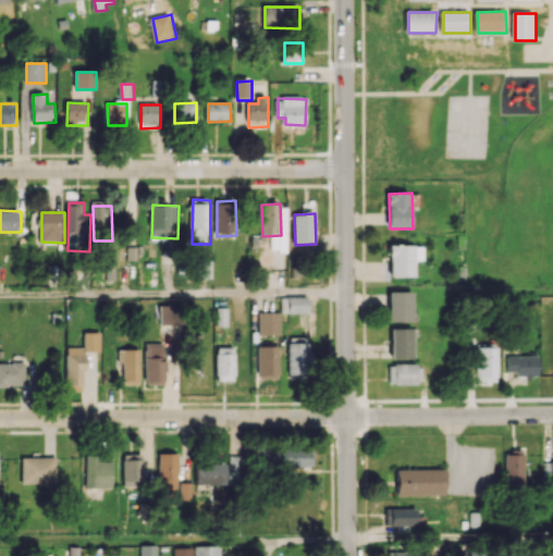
[(416,261),(422,261),(422,246),(391,247),(392,279),(416,278),(416,261)]
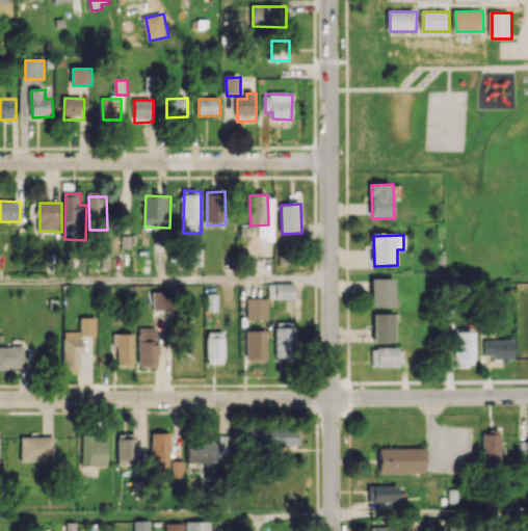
[(205,249),(191,249),(192,267),(205,267),(205,249)]
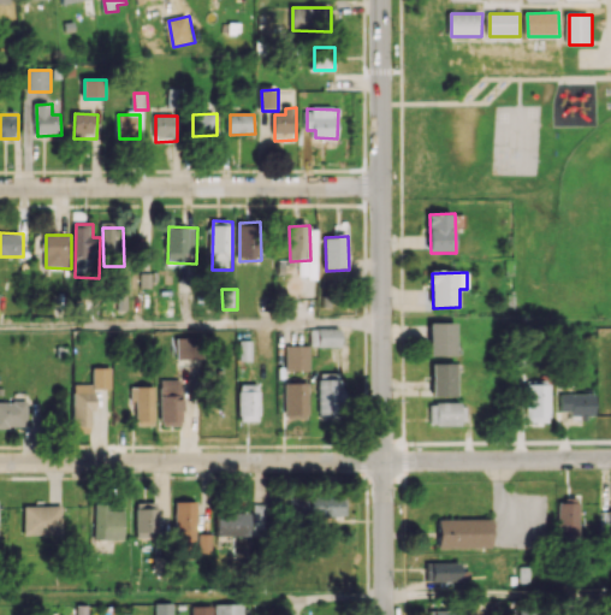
[(432,356),(458,356),(457,324),(432,324),(432,356)]
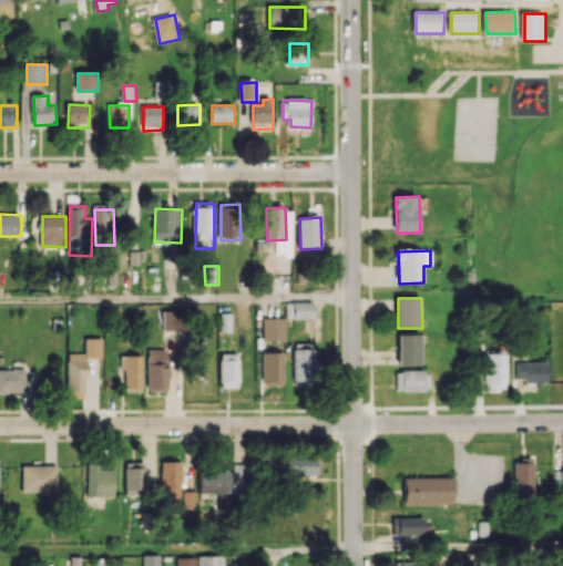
[(316,319),(316,302),(288,304),(289,320),(316,319)]
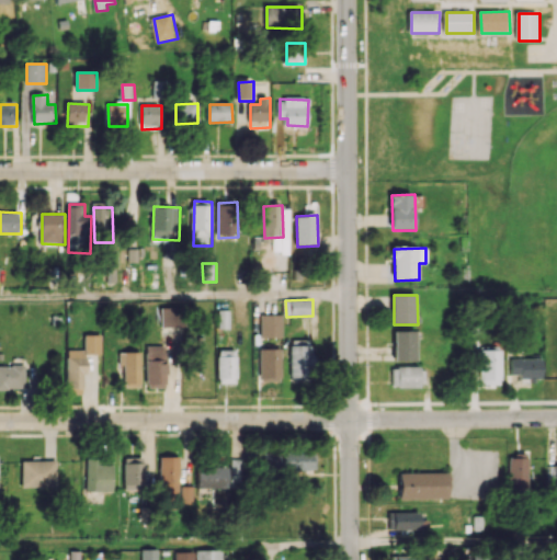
[(163,328),(178,327),(177,308),(163,309),(163,328)]
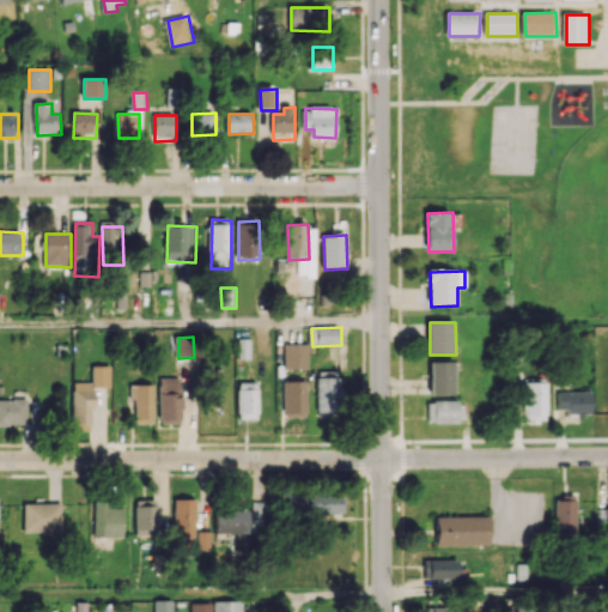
[(241,359),(253,359),(253,340),(241,339),(241,359)]
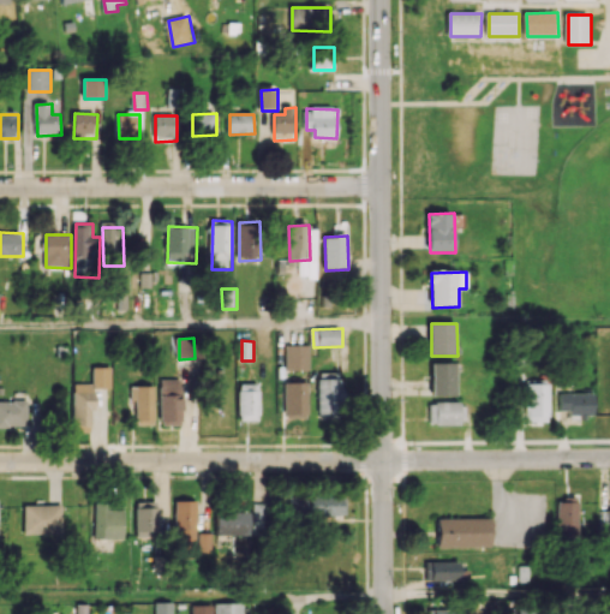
[(311,346),(287,346),(288,371),(311,370),(311,346)]
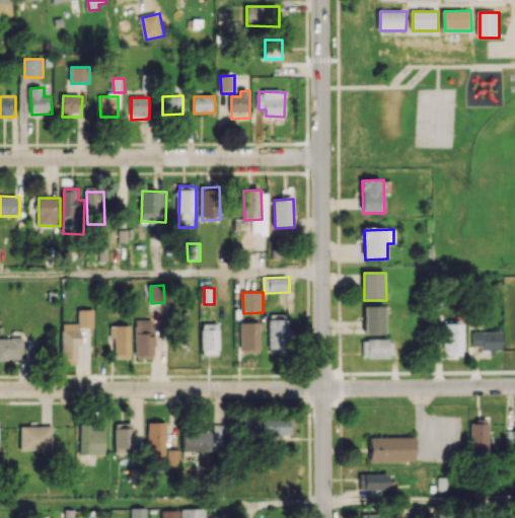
[(385,335),(385,307),(366,307),(366,335),(385,335)]
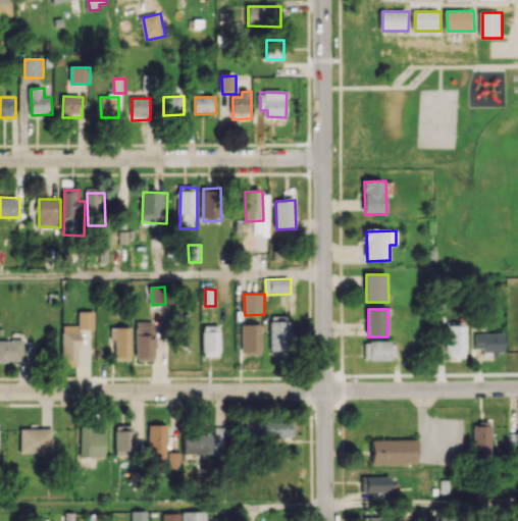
[(97,312),(81,312),(81,326),(64,326),(64,367),(82,367),(81,330),(97,330),(97,312)]
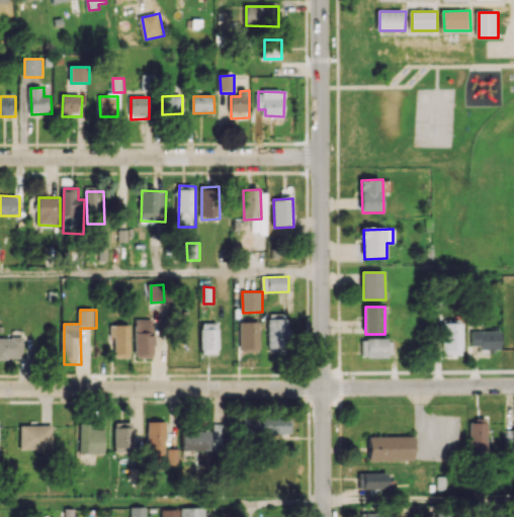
[(290,316),(270,315),(269,353),(289,354),(290,316)]
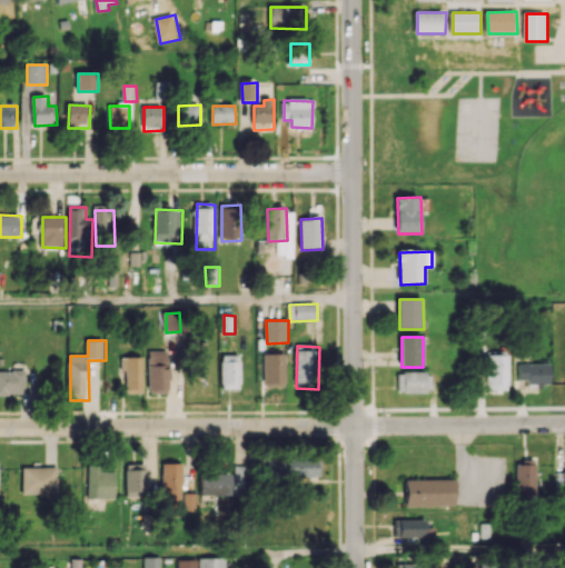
[(170,351),(150,351),(150,395),(171,395),(170,351)]
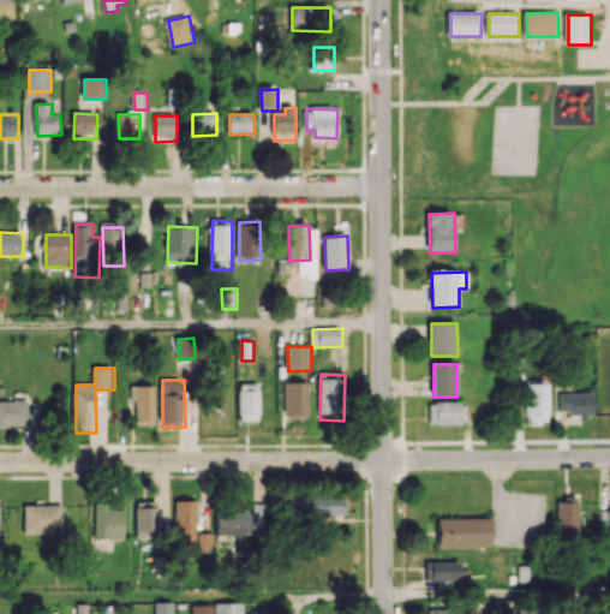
[(310,383),(287,383),(287,419),(311,418),(310,383)]
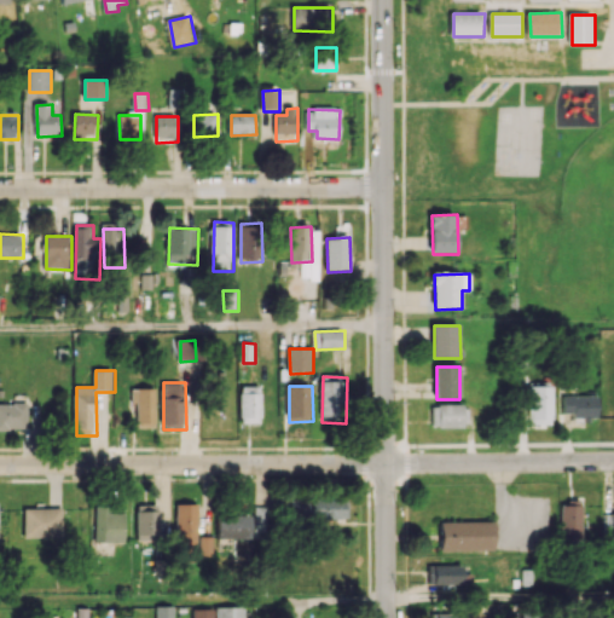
[(264,387),(243,387),(243,423),(264,423),(264,387)]
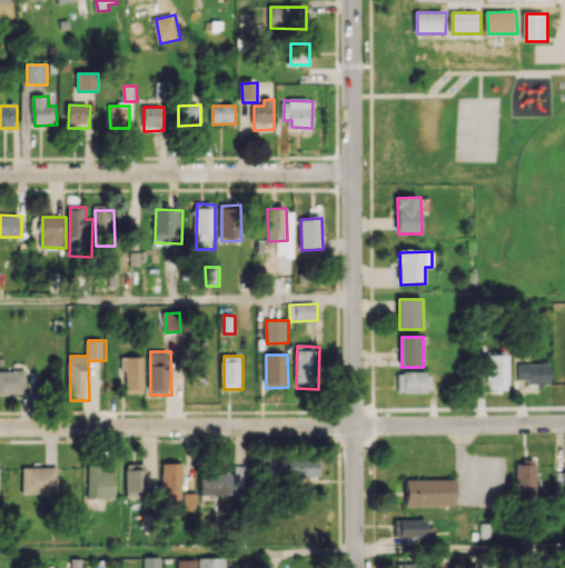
[(489,356),(489,391),(511,390),(509,356),(489,356)]
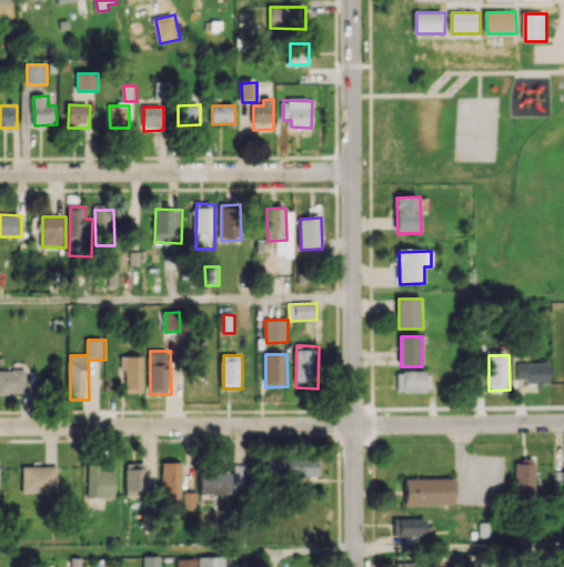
[(144,357),(122,357),(123,372),(127,372),(127,390),(145,388),(144,357)]
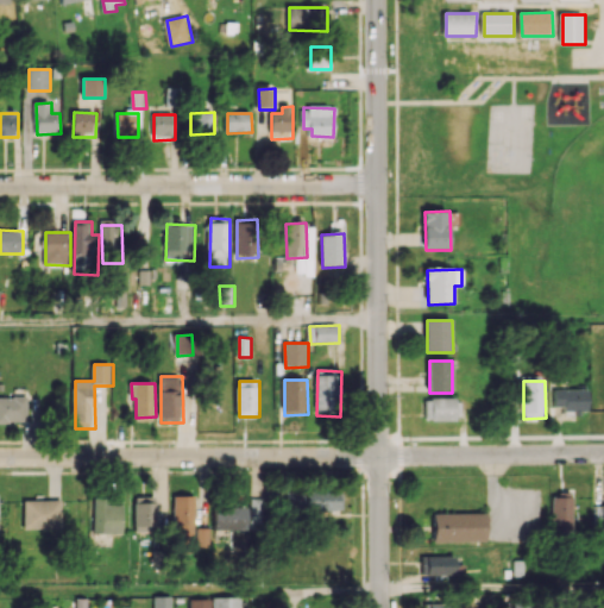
[(558,390),(558,408),(567,408),(567,414),(590,414),(590,390),(558,390)]
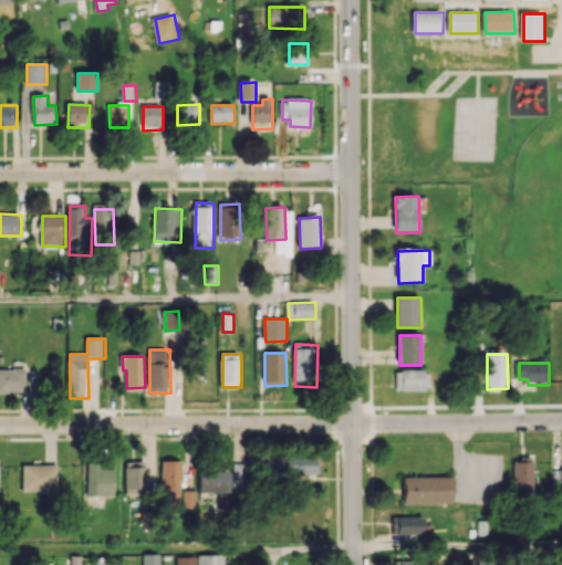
[(0,368),(0,393),(25,395),(27,370),(0,368)]
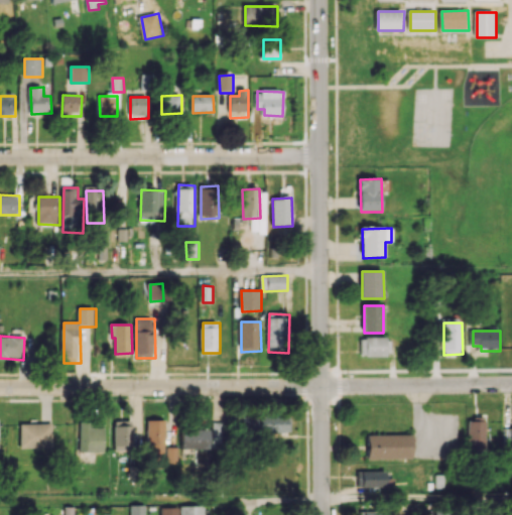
[(363,339),(363,357),(392,356),(392,339),(363,339)]
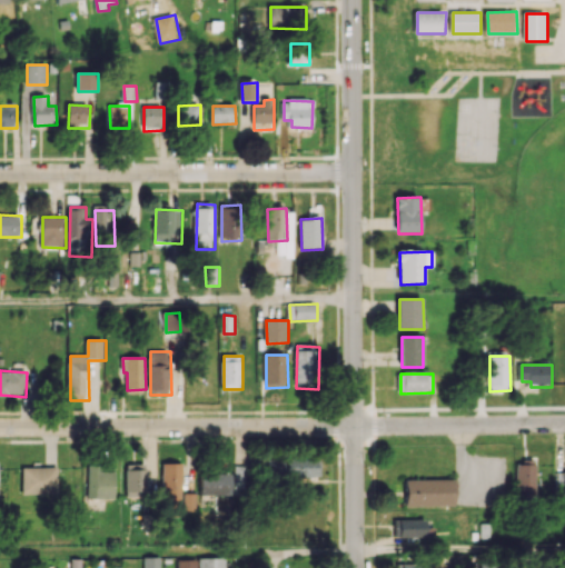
[(321,478),(321,458),(287,459),(288,479),(321,478)]
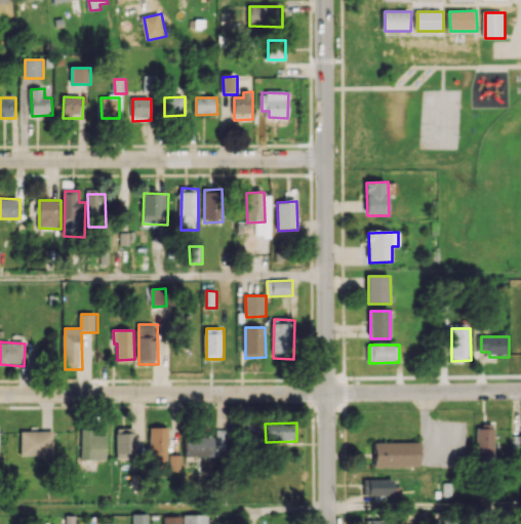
[(478,458),(496,458),(496,427),(478,427),(478,458)]
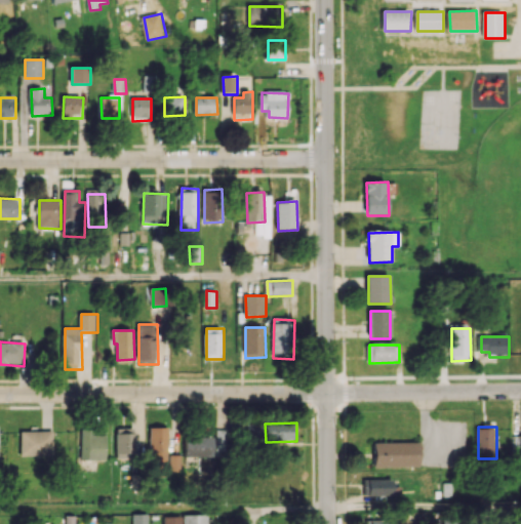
[(119,458),(137,458),(136,428),(118,429),(119,458)]
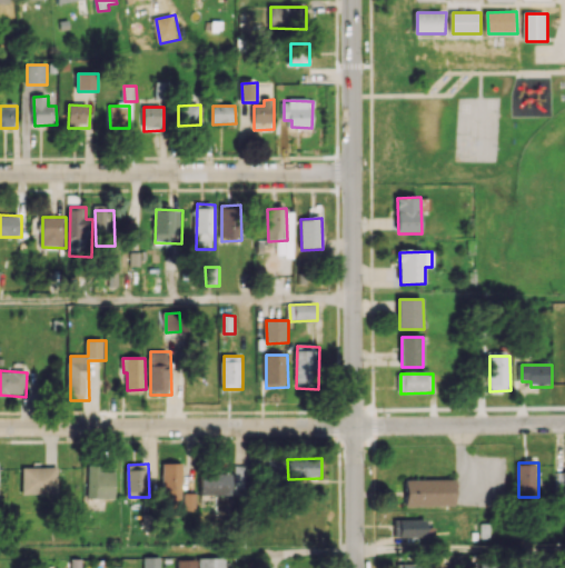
[(166,464),(165,507),(184,508),(185,464),(166,464)]
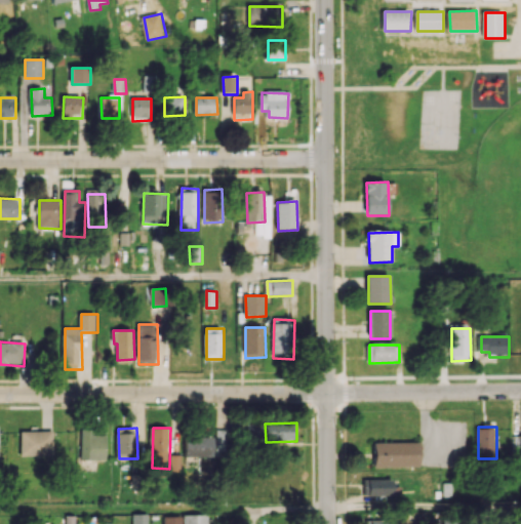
[(108,435),(94,435),(94,429),(84,429),(83,460),(108,460),(108,435)]
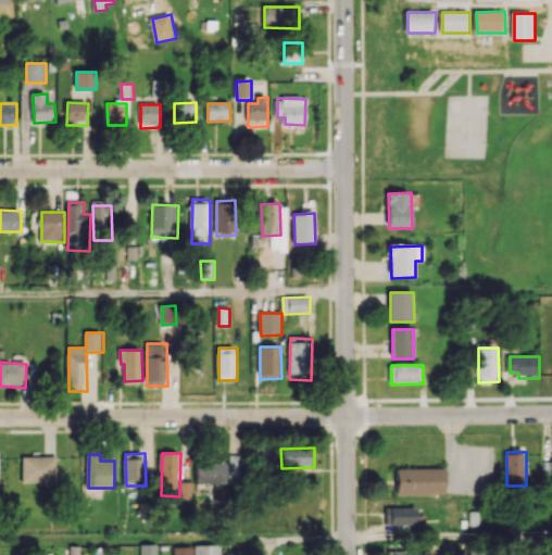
[(24,483),(60,483),(60,457),(25,456),(24,483)]
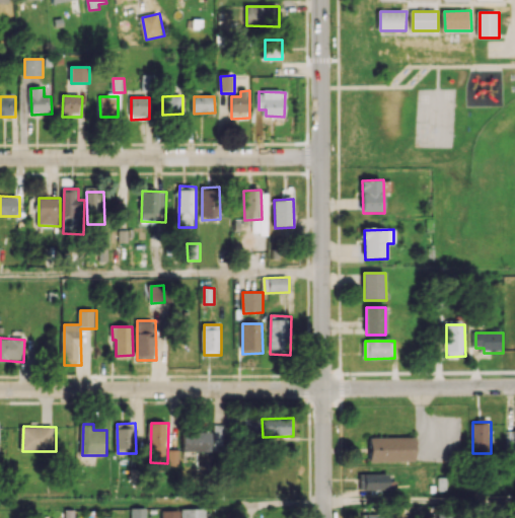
[(185,454),(213,453),(212,432),(185,433),(185,454)]
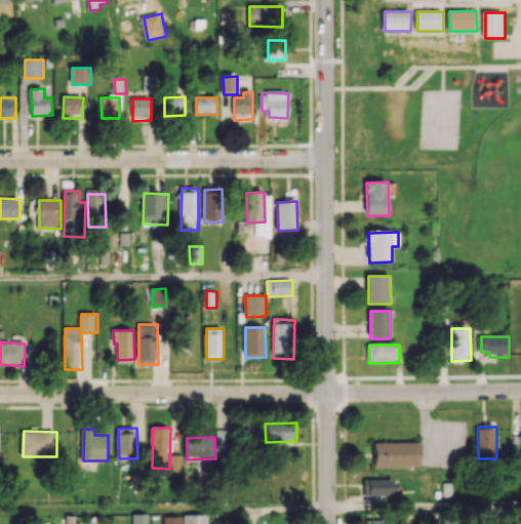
[(421,443),(375,443),(376,468),(422,468),(421,443)]
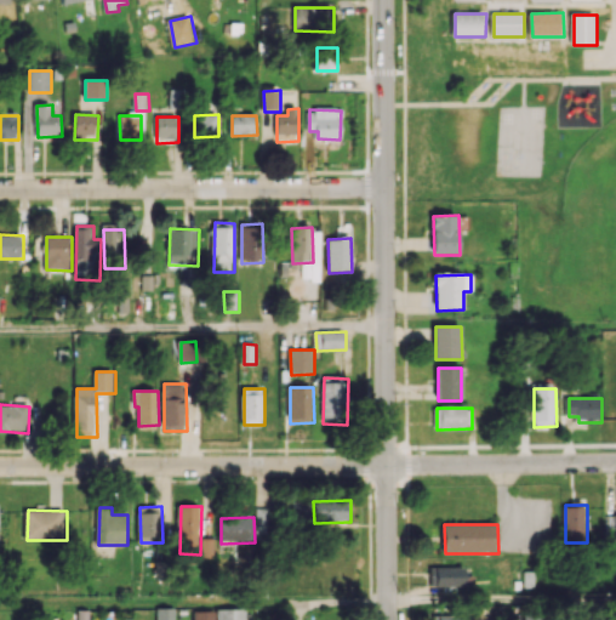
[(201,559),(217,559),(217,539),(203,539),(201,559)]
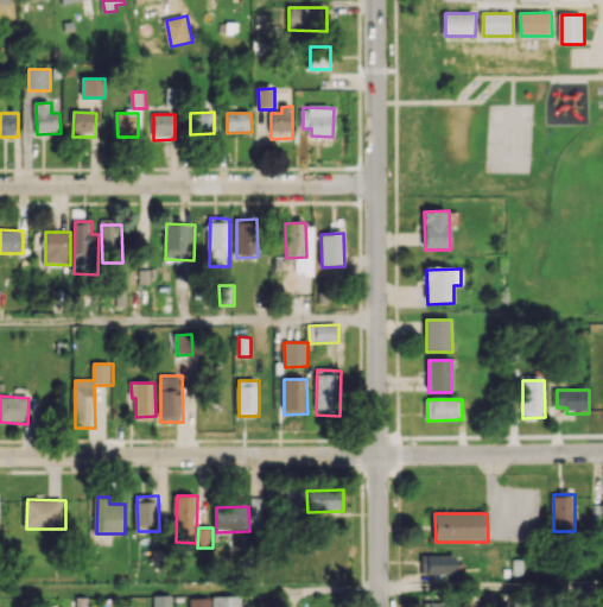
[(457,556),(424,556),(424,576),(465,575),(465,564),(457,564),(457,556)]
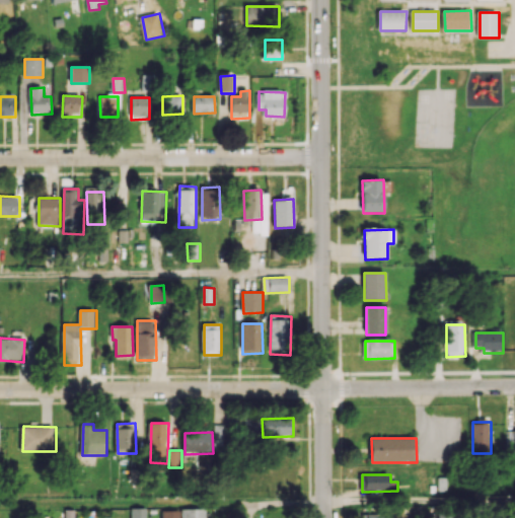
[(148,517),(148,508),(134,508),(133,517),(148,517)]
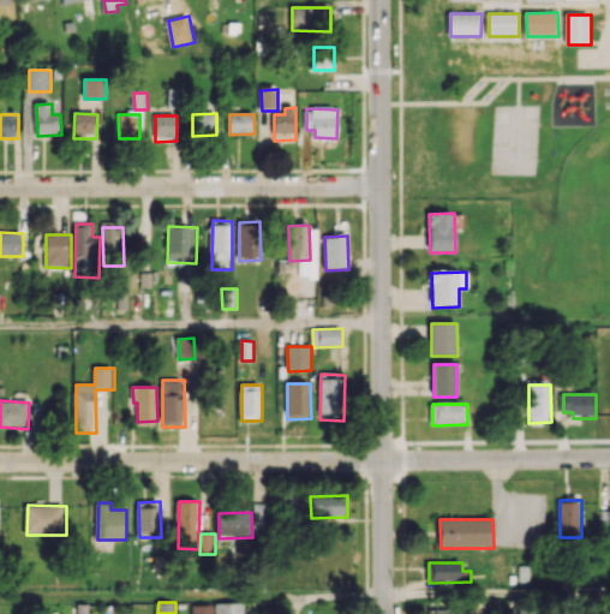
[(245,613),(245,603),(217,603),(216,613),(245,613)]
